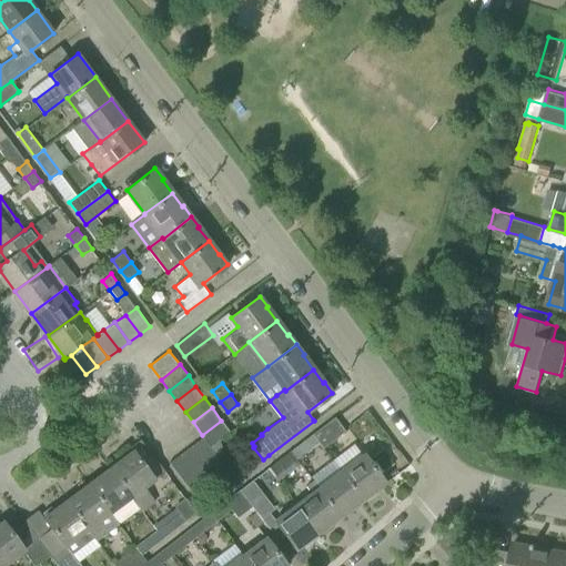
[(313,433),(319,442),(323,447),(329,444),(346,431),(335,416),(313,433)]
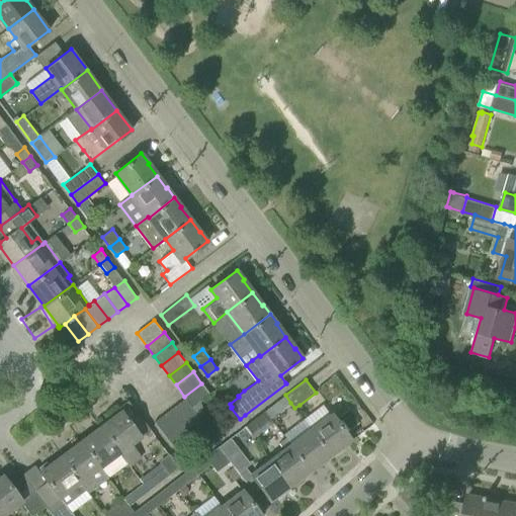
[(184,397),(185,398),(191,407),(201,400),(209,395),(201,383),(184,397)]
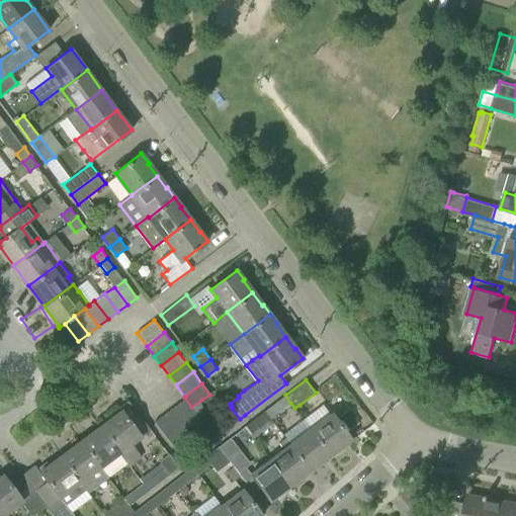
[(285,395),(265,410),(271,418),(290,403),(285,395)]
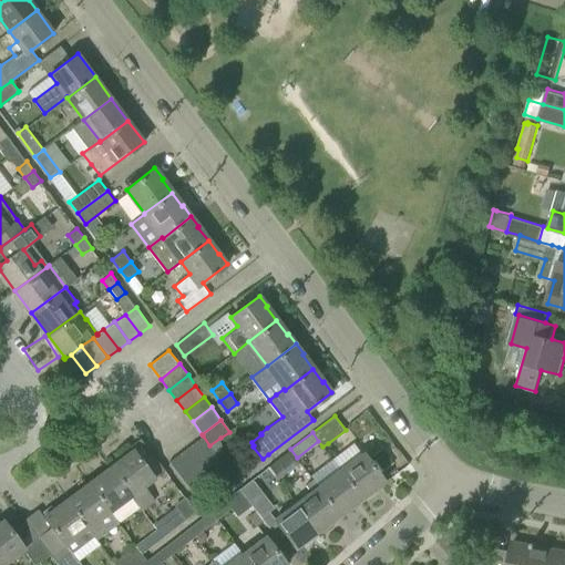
[(203,435),(192,444),(208,466),(219,459),(217,454),(209,445),(203,435)]
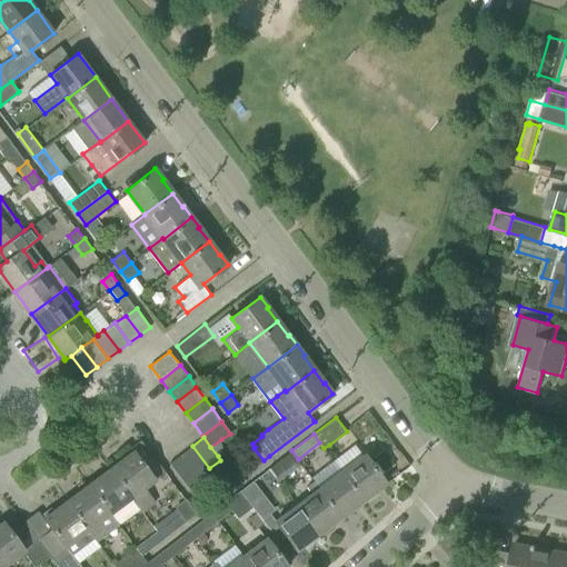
[(221,439),(210,447),(218,456),(222,450),(224,444),(221,439)]
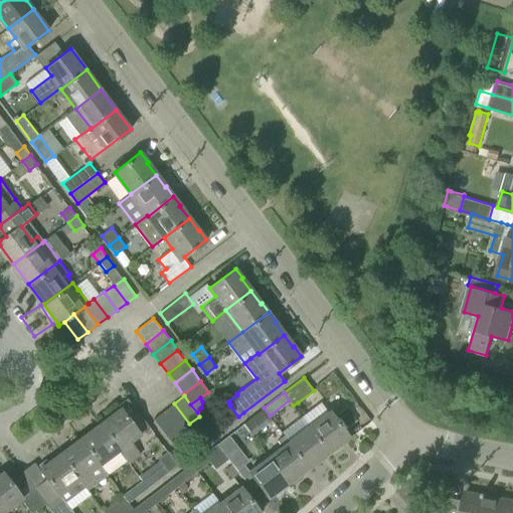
[(310,425),(329,452),(349,437),(330,410),(329,411),(322,401),(303,415),(310,425)]
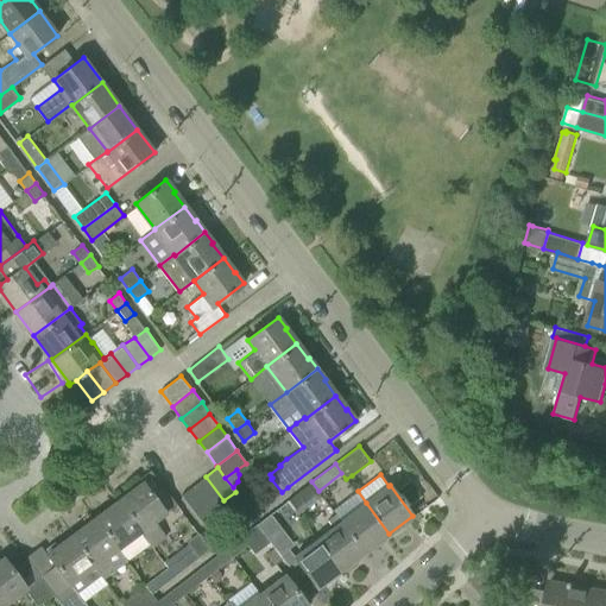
[(206,477),(194,485),(213,509),(223,500),(206,477)]
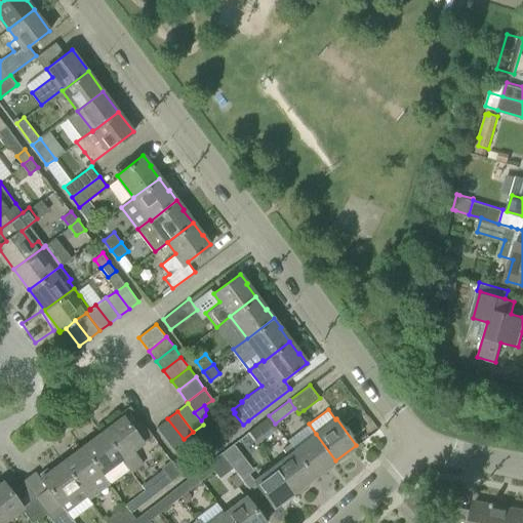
[(123,415),(103,432),(130,469),(129,470),(131,472),(144,463),(134,449),(143,442),(153,435),(146,425),(135,432),(123,415)]
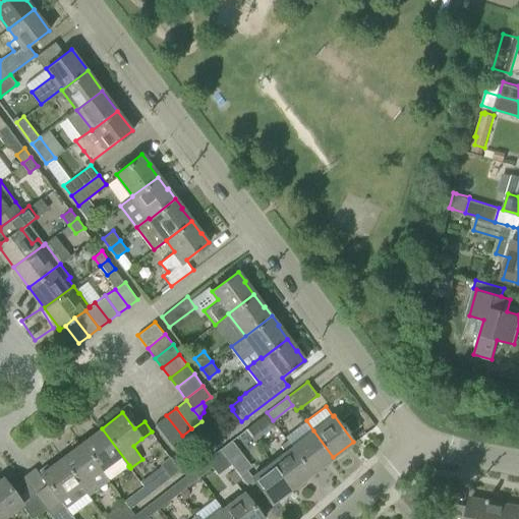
[(267,412),(247,427),(253,436),(273,420),(267,412)]
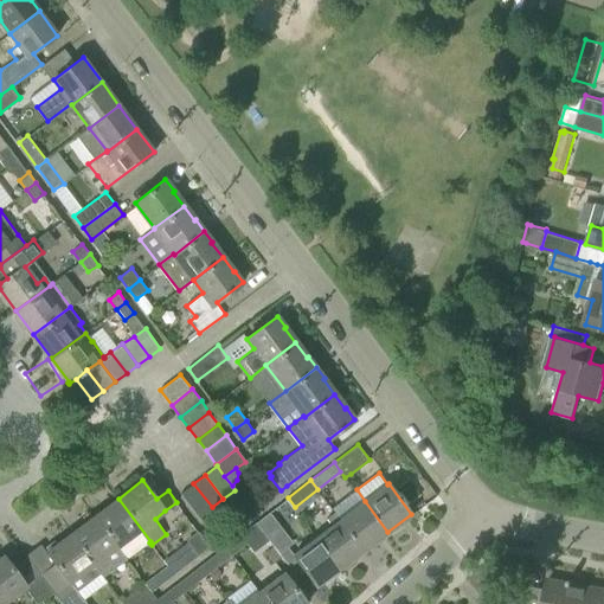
[(212,507),(193,483),(181,493),(199,516),(212,507)]
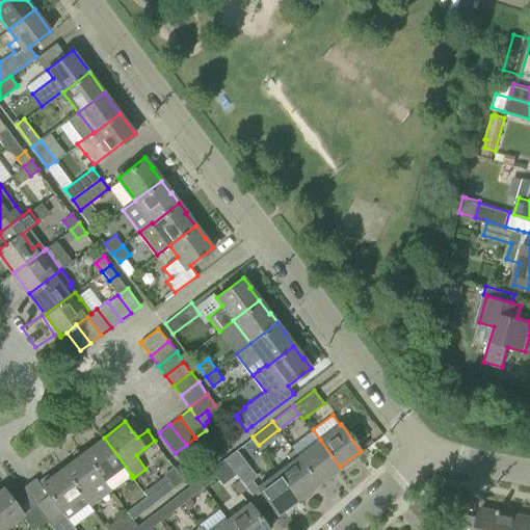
[(104,438),(83,453),(111,491),(131,476),(132,475),(104,438)]
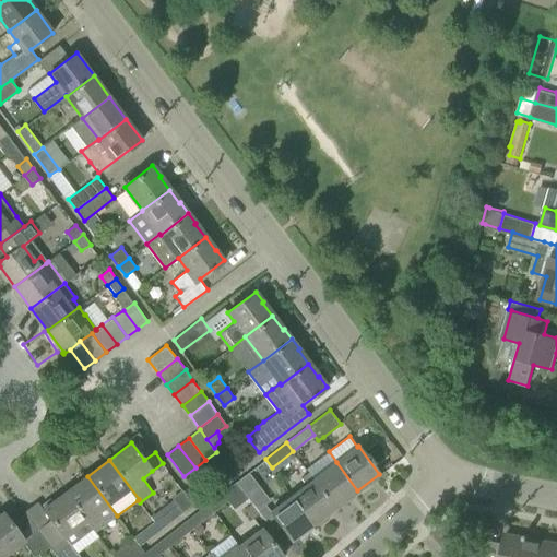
[(336,462),(315,478),(335,507),(357,490),(336,462)]
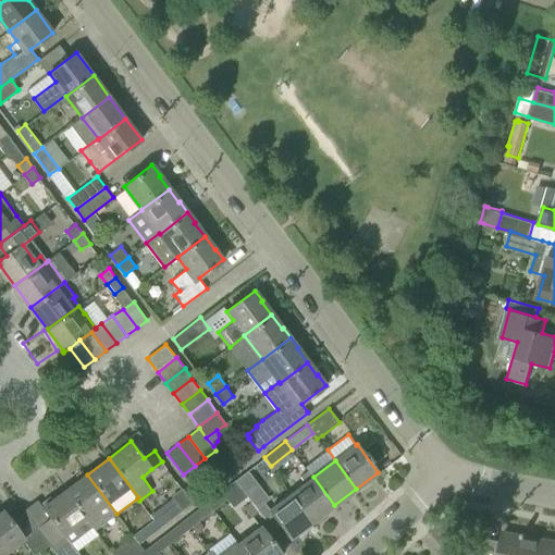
[(242,475),(235,480),(247,494),(260,484),(248,469),(242,475)]
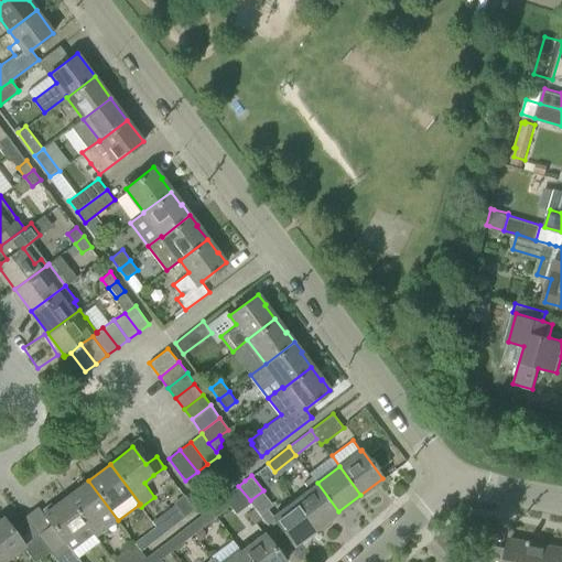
[(338,511),(317,483),(313,475),(305,482),(310,488),(295,500),(316,529),(319,527),(321,530),(332,522),(330,519),(338,511)]
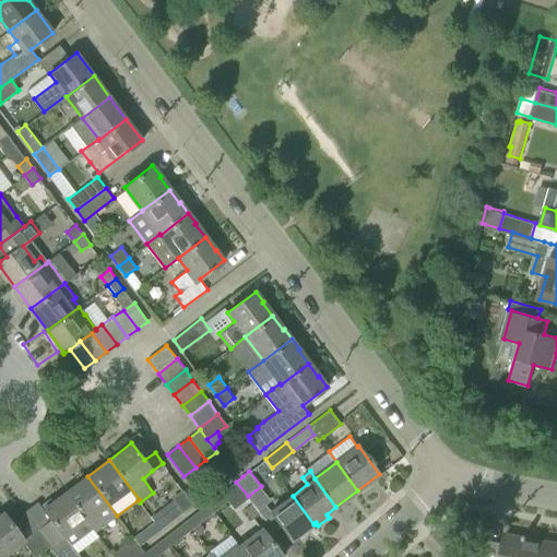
[(87,476),(66,493),(93,529),(95,532),(117,516),(87,476)]
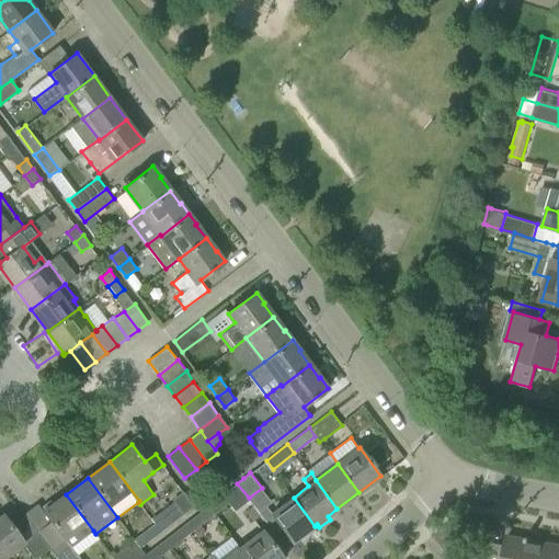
[(208,505),(215,514),(237,497),(230,489),(208,505)]
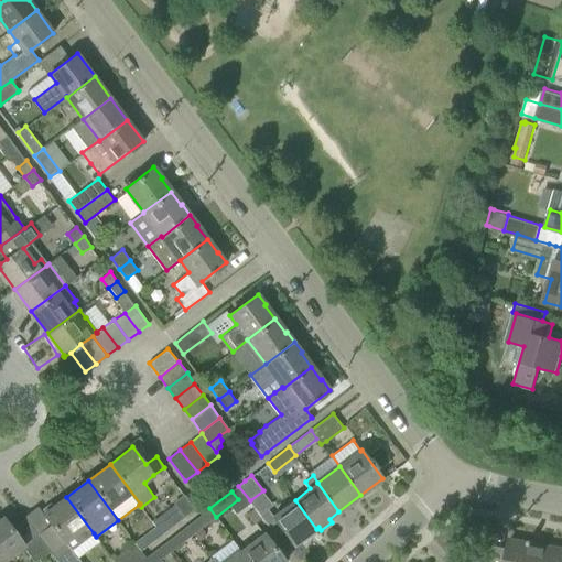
[(94,533),(66,497),(43,514),(51,523),(36,533),(50,551),(57,561),(80,561),(72,549),(94,533)]
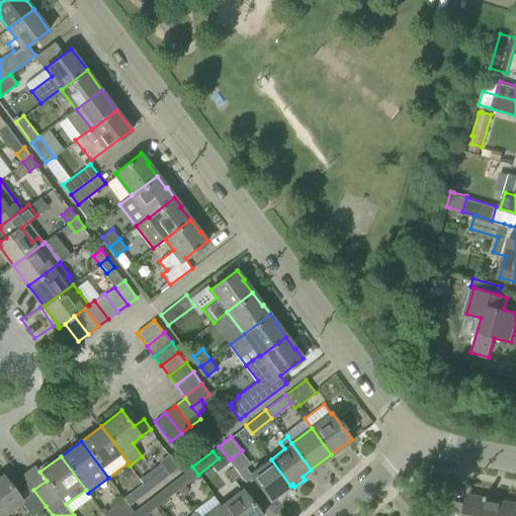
[(290,486),(271,459),(250,475),(270,501),(290,486)]
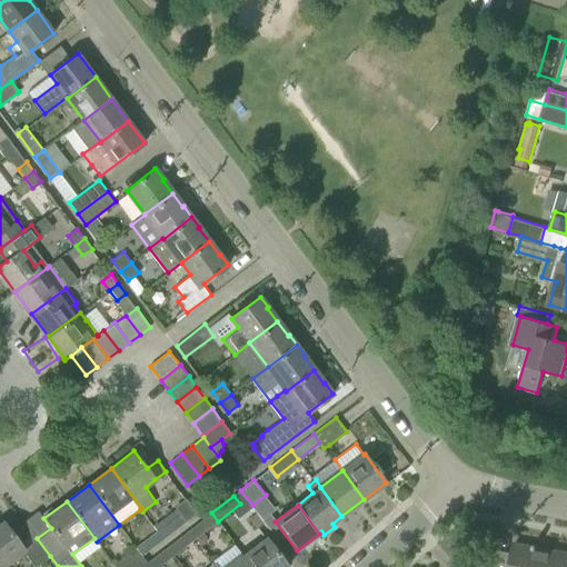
[(155,526),(158,530),(163,538),(186,521),(177,508),(155,526)]
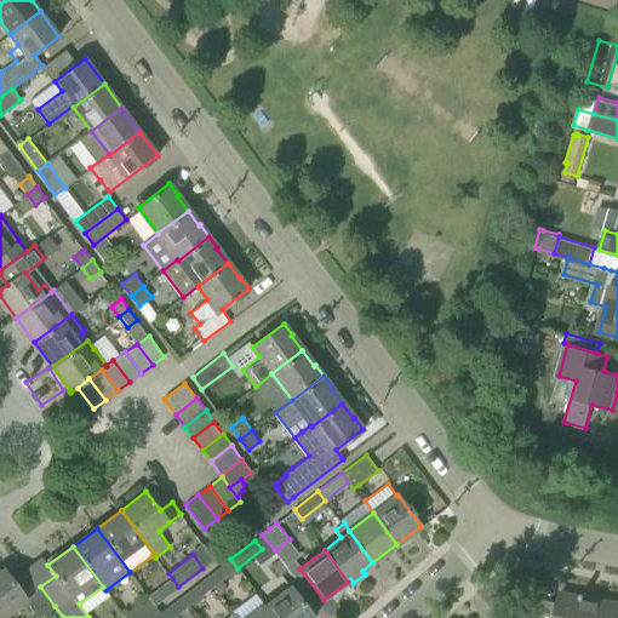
[(207,577),(215,585),(238,568),(230,559),(207,577)]
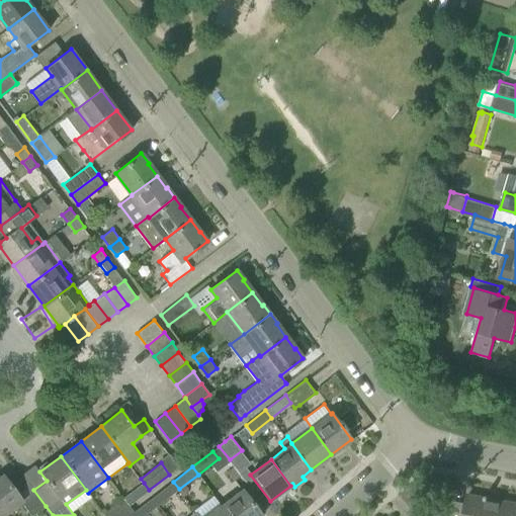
[(3,474),(0,476),(0,512),(2,515),(21,502),(32,515),(46,506),(33,490),(27,481),(15,490),(3,474)]
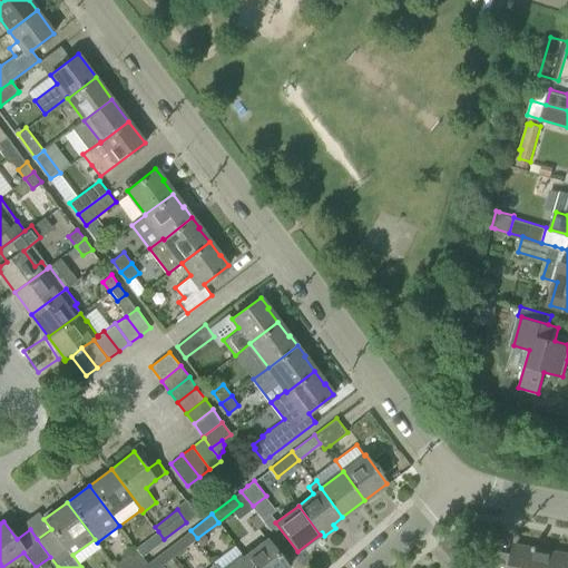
[(168,547),(175,556),(197,538),(191,530),(168,547)]
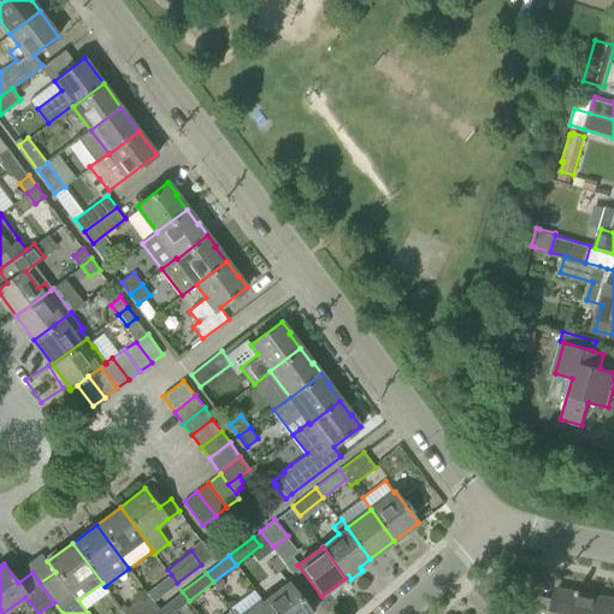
[(171,574),(147,592),(154,601),(177,583),(171,574)]
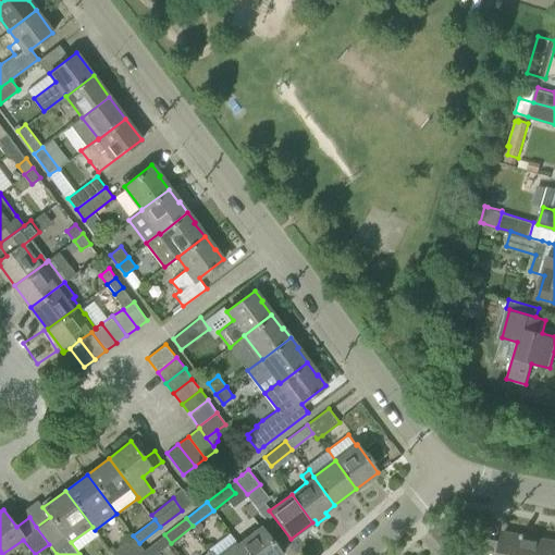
[(261,526),(238,542),(248,554),(281,554),(282,554),(261,526)]
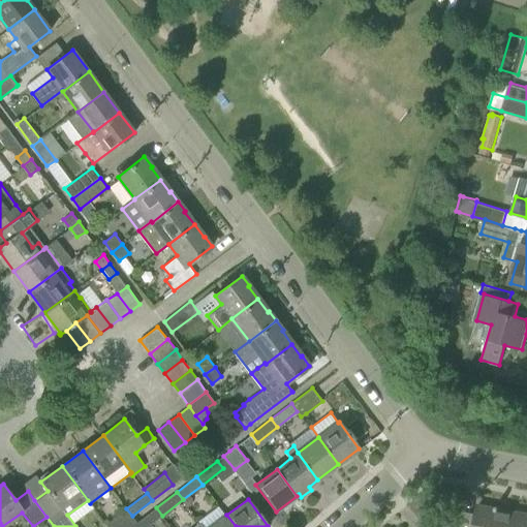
[(474,526),(514,526),(517,513),(498,509),(499,506),(496,506),(495,508),(478,505),(474,526)]
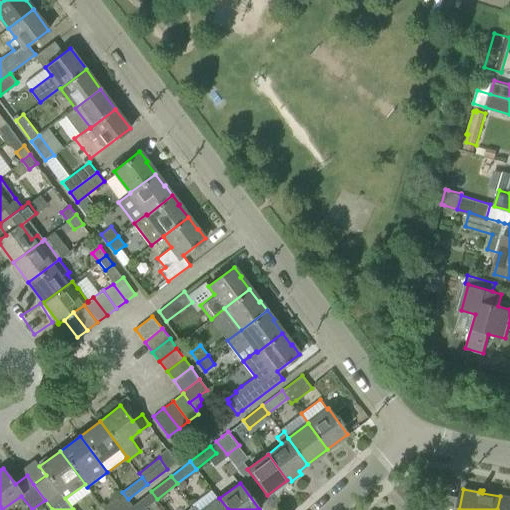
[(142,509),(157,499),(151,491),(133,505),(126,509),(142,509)]
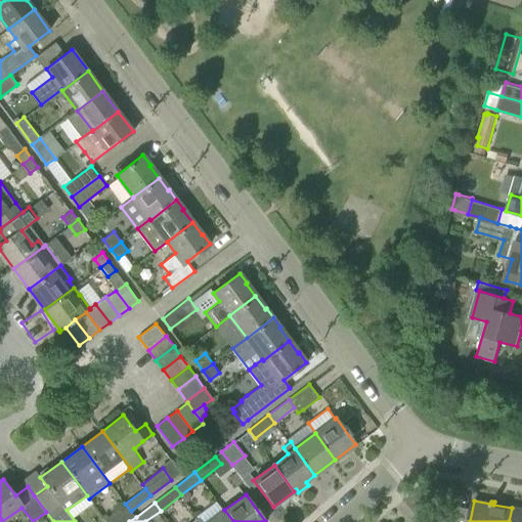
[(104,519),(106,521),(129,521),(136,517),(131,511),(125,504),(104,519)]
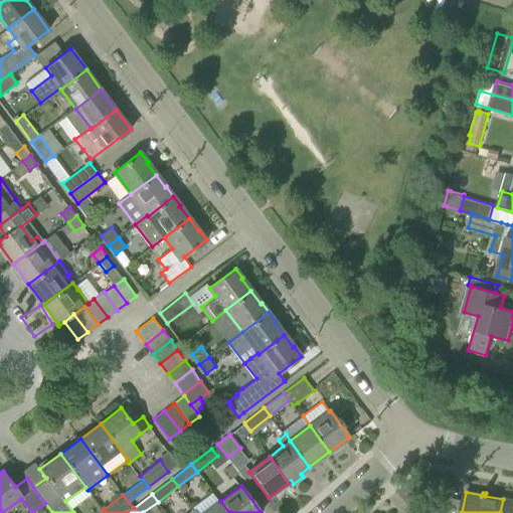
[(512,501),(503,499),(500,512),(512,512),(512,501)]
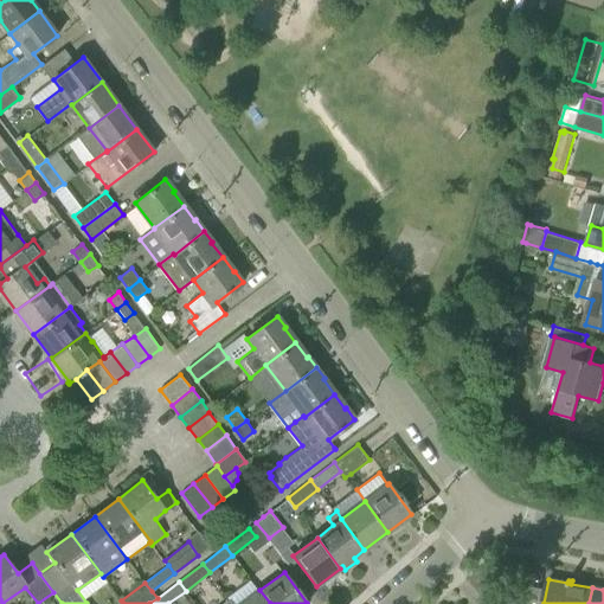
[(270,603),(259,590),(241,603),(270,603)]
